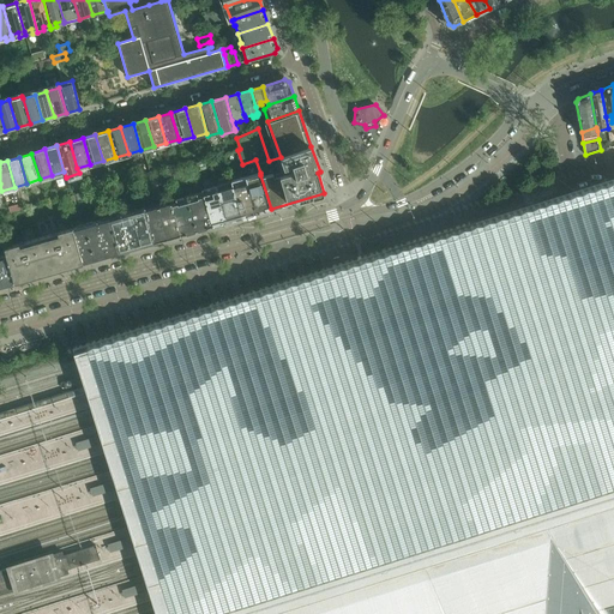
[(196,173),(193,162),(186,163),(190,175),(196,173)]
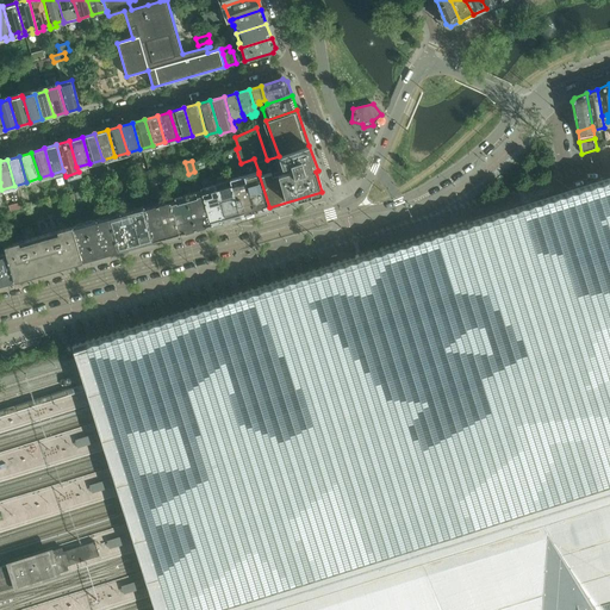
[(259,174),(259,172),(229,180),(230,186),(238,216),(269,207),(259,174)]
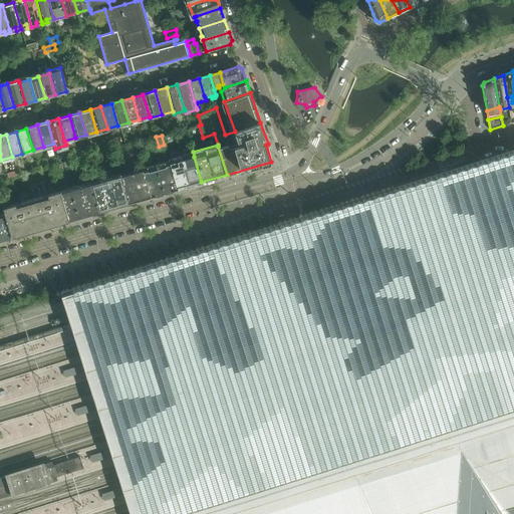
[(83,158),(93,155),(91,149),(81,152),(83,158)]
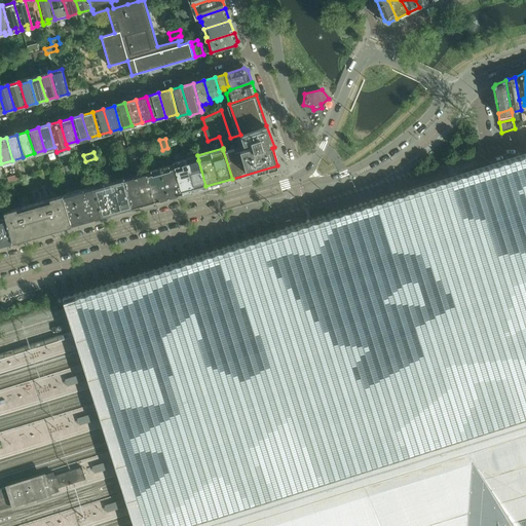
[(525,525),(525,155),(307,225),(284,232),(214,255),(72,299),(64,302),(65,307),(134,525),(525,525)]
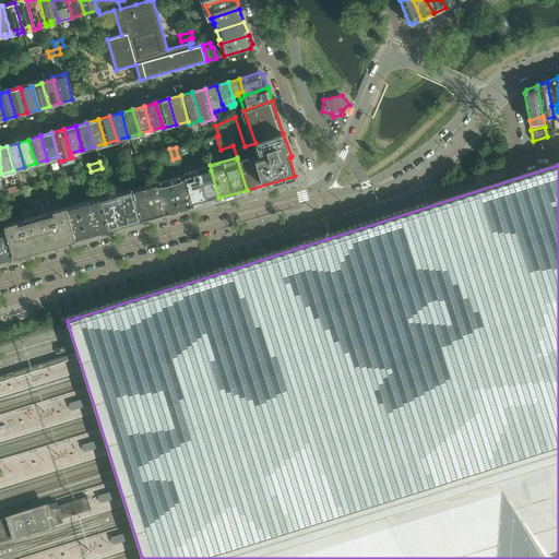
[(211,170),(210,165),(195,169),(205,202),(218,198),(211,170)]
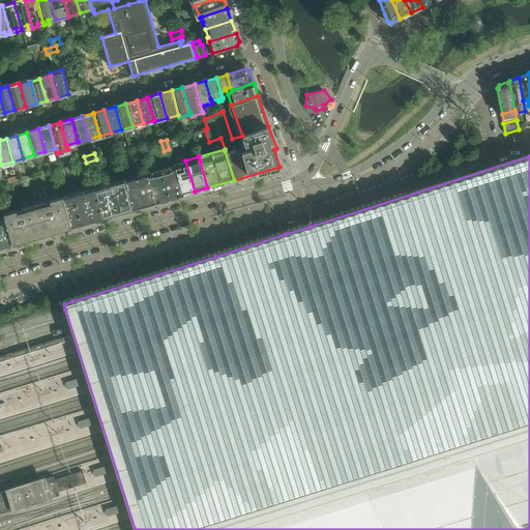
[(180,167),(173,169),(180,196),(195,192),(185,160),(179,163),(180,167)]
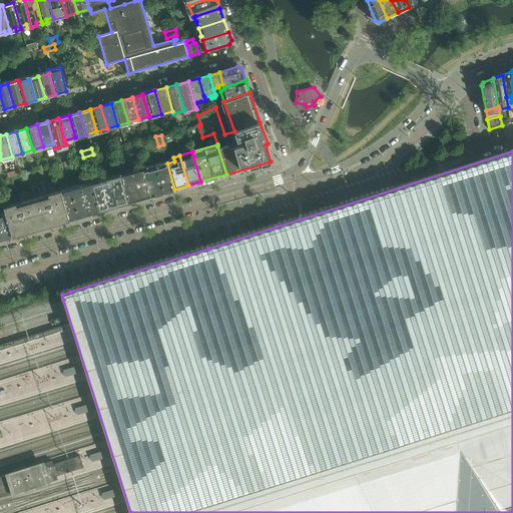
[(65,167),(79,162),(77,157),(63,162),(65,167)]
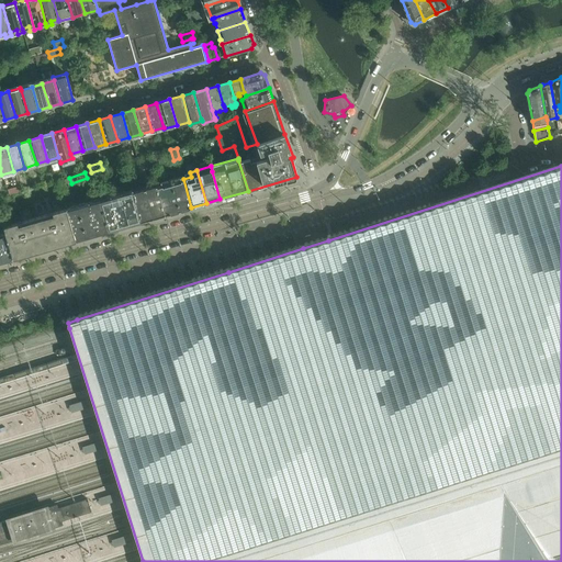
[(169,186),(155,190),(163,215),(191,208),(183,179),(182,176),(168,180),(169,186)]
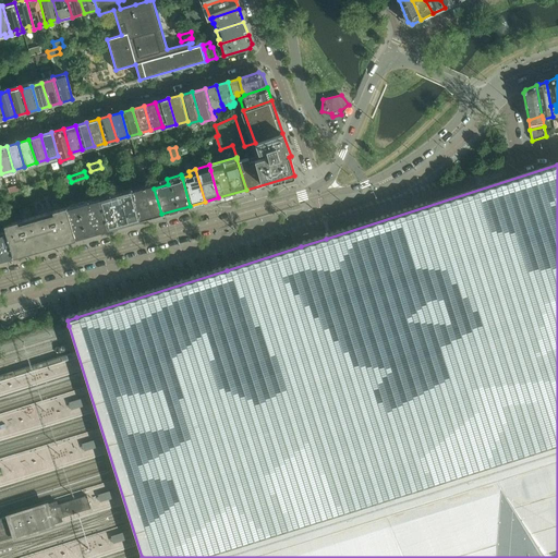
[(149,217),(142,189),(137,178),(129,180),(131,189),(129,190),(137,220),(149,217)]
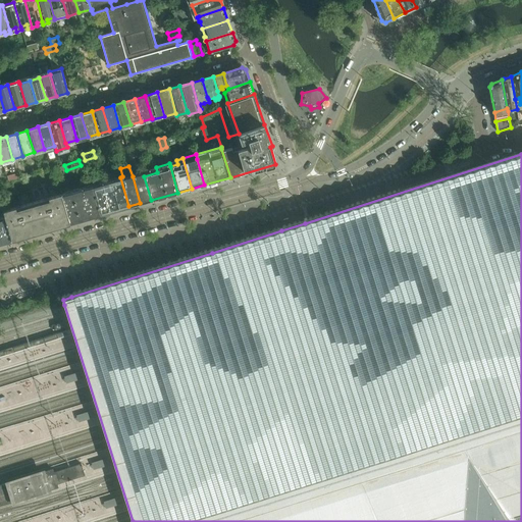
[(151,200),(144,176),(143,173),(133,176),(140,203),(151,200)]
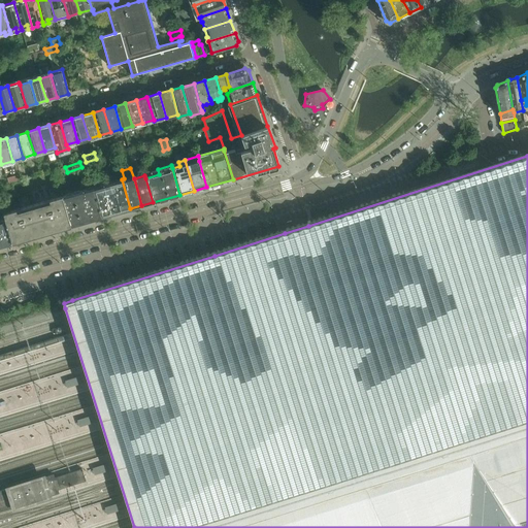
[(130,208),(122,179),(111,182),(121,211),(130,208)]
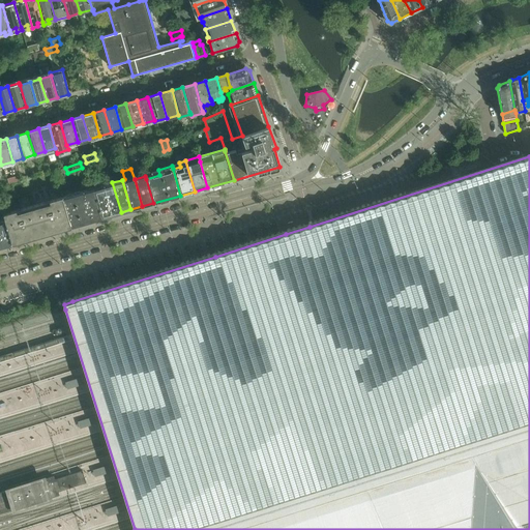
[(121,212),(112,182),(102,185),(111,215),(121,212)]
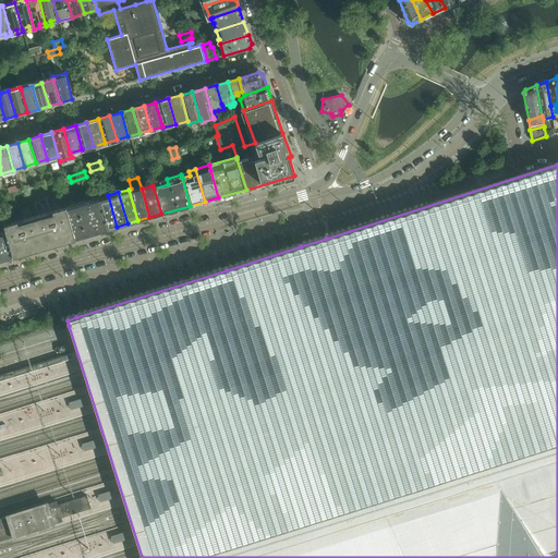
[(117,227),(108,195),(97,198),(106,230),(117,227)]
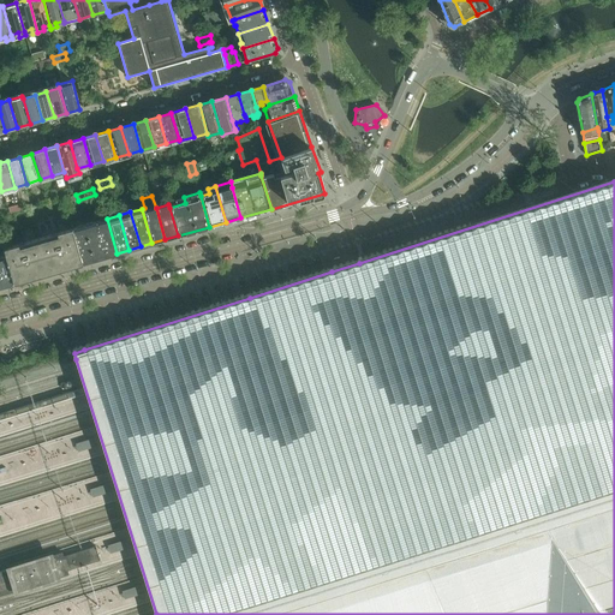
[(117,254),(107,219),(96,222),(106,256),(117,254)]
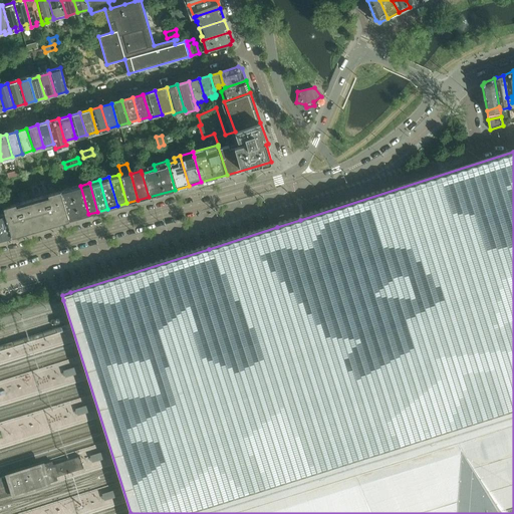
[(88,214),(80,186),(70,188),(78,217),(88,214)]
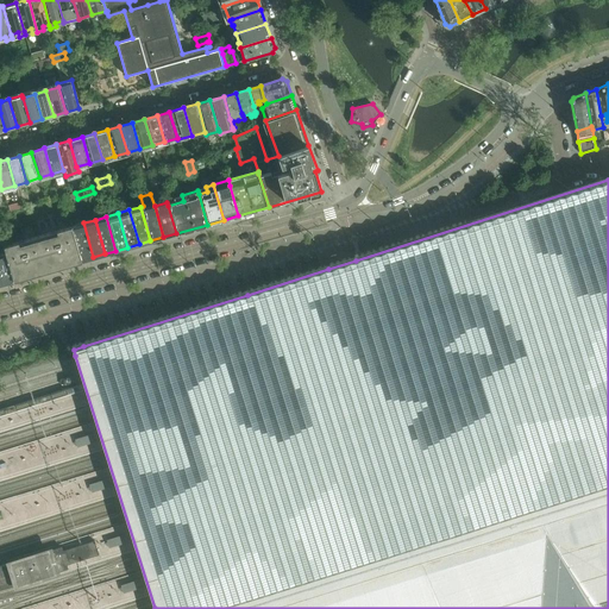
[(83,223),(73,226),(82,261),(93,257),(83,223)]
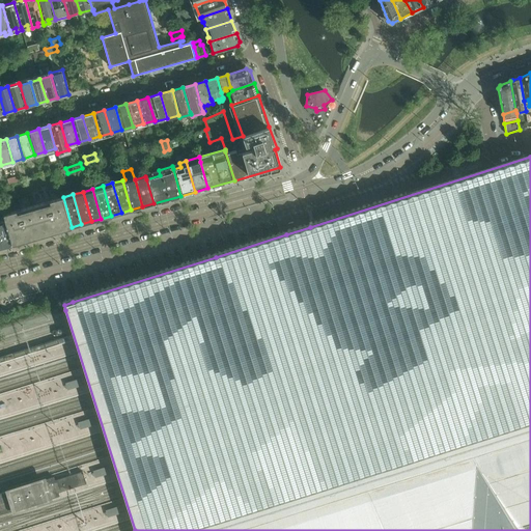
[(63,197),(33,205),(43,235),(52,232),(51,229),(57,228),(60,227),(60,230),(72,227),(63,197)]
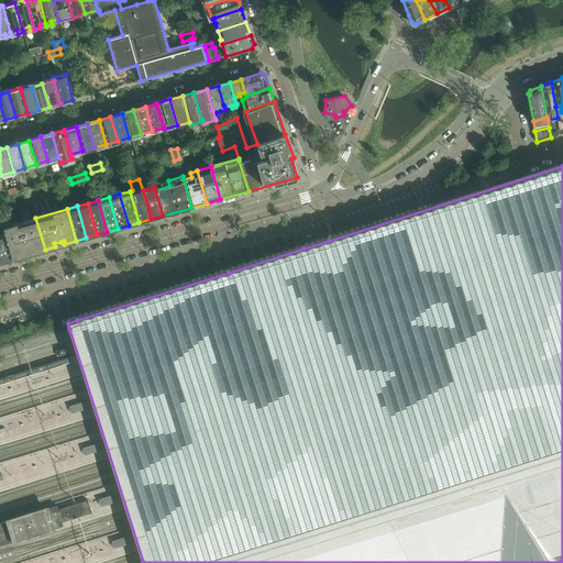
[(4,228),(6,234),(13,258),(24,255),(23,252),(26,252),(33,250),(34,253),(45,250),(35,218),(4,228)]
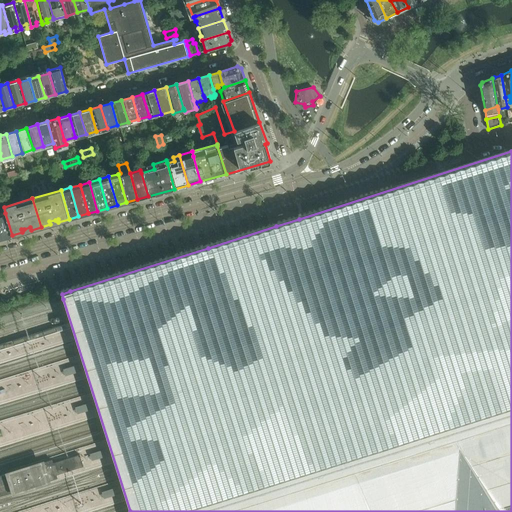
[(5,213),(0,214),(0,238),(12,235),(5,213)]
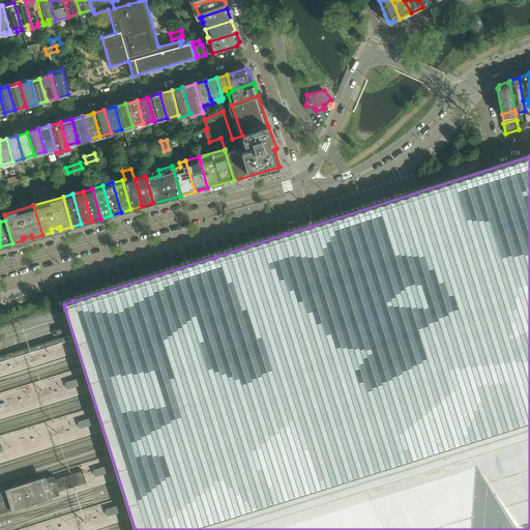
[(54,475),(38,480),(45,500),(60,495),(59,492),(86,482),(83,471),(56,479),(54,475)]
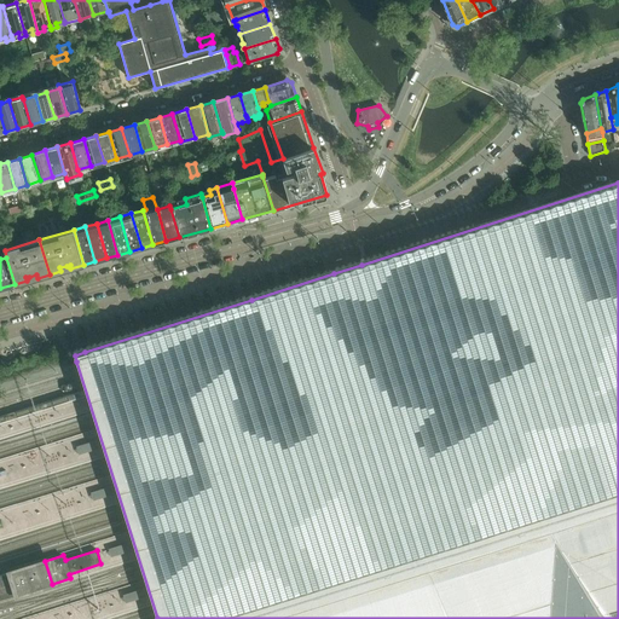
[(45,561),(7,573),(15,596),(52,584),(45,561)]
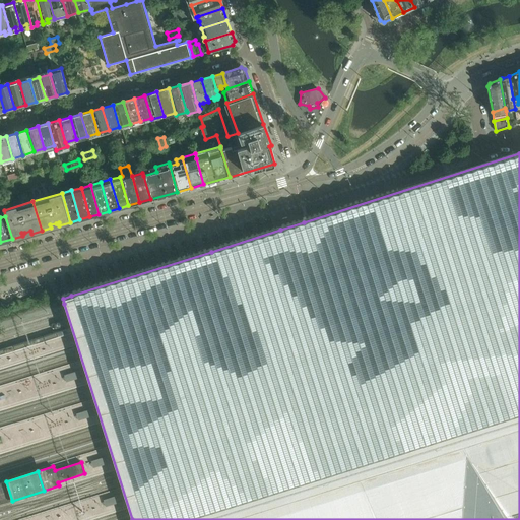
[(6,481),(0,482),(0,504),(12,501),(6,481)]
